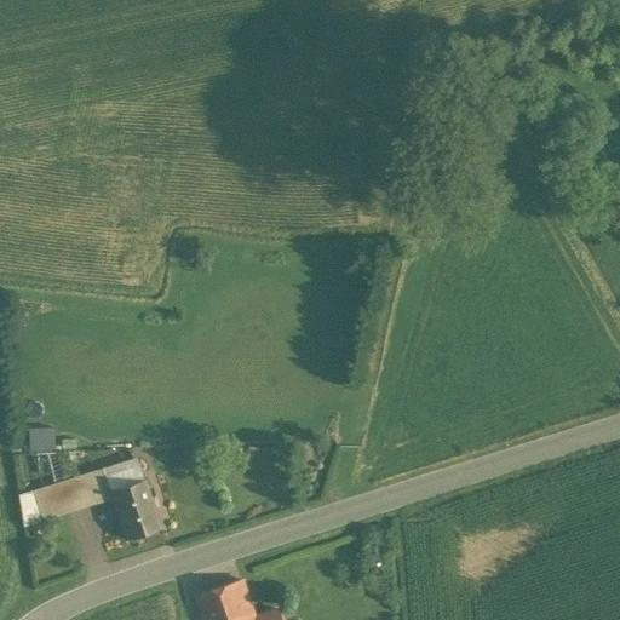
[(56,424),(30,426),(32,448),(57,446),(56,424)]
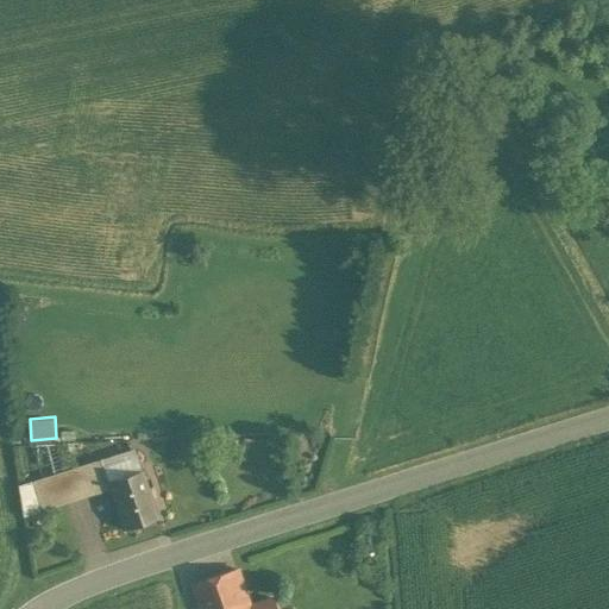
[(102,489),(110,487),(107,481),(137,471),(131,452),(95,464),(102,489)]
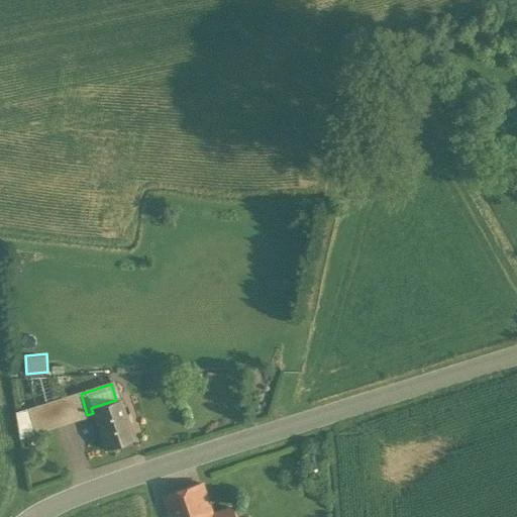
[(80,392),(29,408),(37,431),(87,415),(81,394),(80,392)]
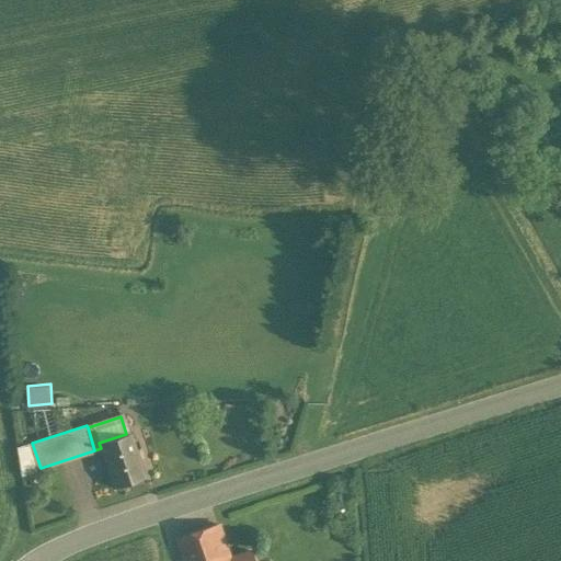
[(126,434),(99,443),(101,448),(114,488),(146,477),(132,432),(126,434)]
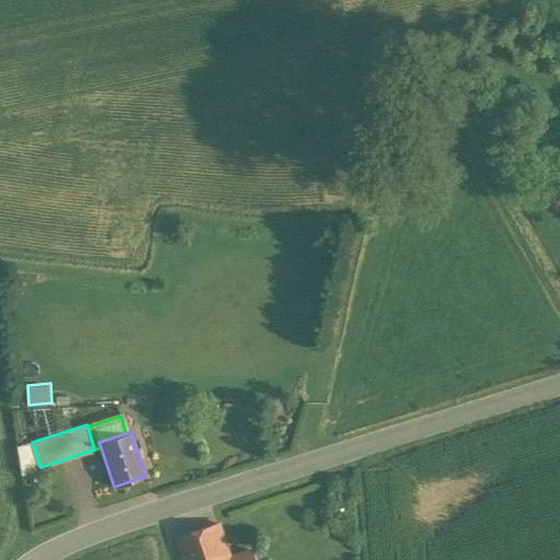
[(41,467),(32,442),(18,446),(21,473),(41,467)]
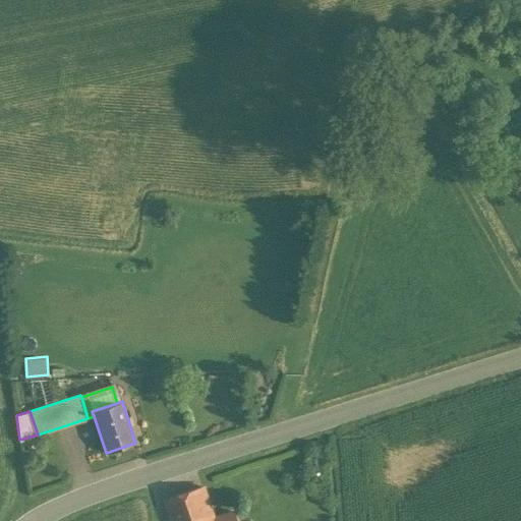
[(239,520),(237,512),(214,520),(203,486),(168,498),(175,520),(239,520)]
